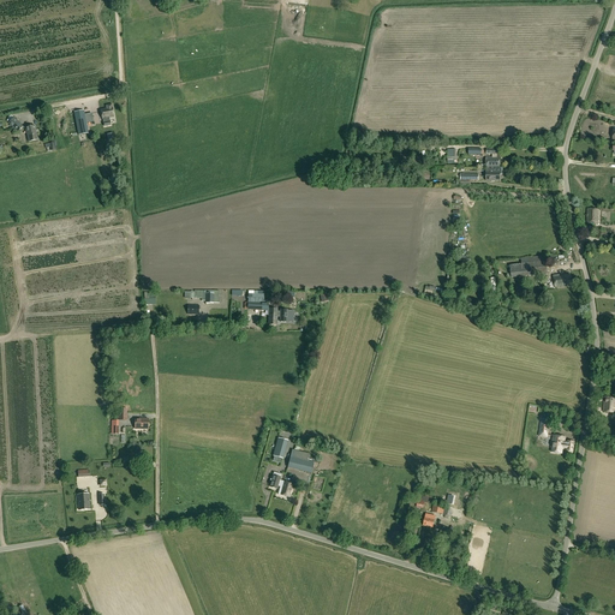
[(106,108),(101,109),(102,119),(103,119),(102,121),(103,123),(105,126),(111,125),(111,121),(109,121),(109,118),(114,118),(112,105),(106,106),(106,108)]
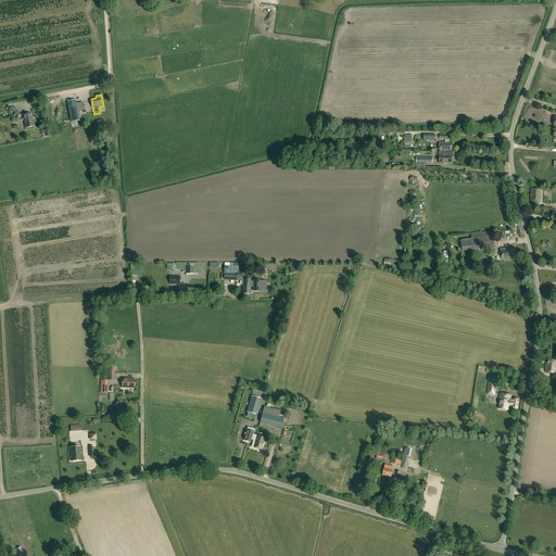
[(75,101),(66,102),(70,117),(78,115),(75,101)]
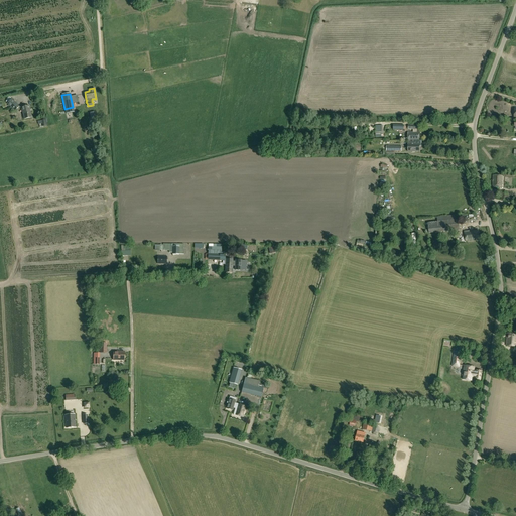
[(15,111),(19,107),(12,99),(7,104),(15,111)]
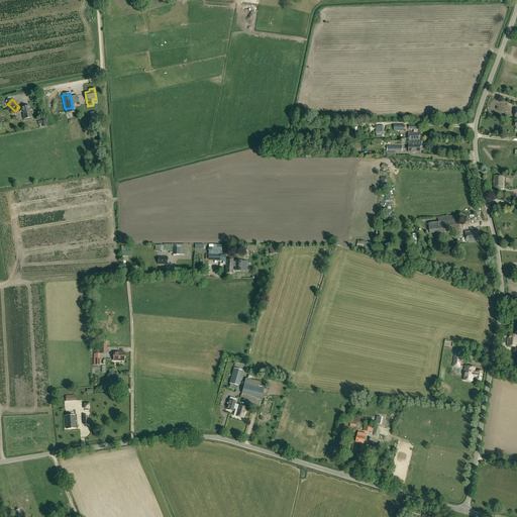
[(29,106),(21,108),(24,119),(31,117),(29,106)]
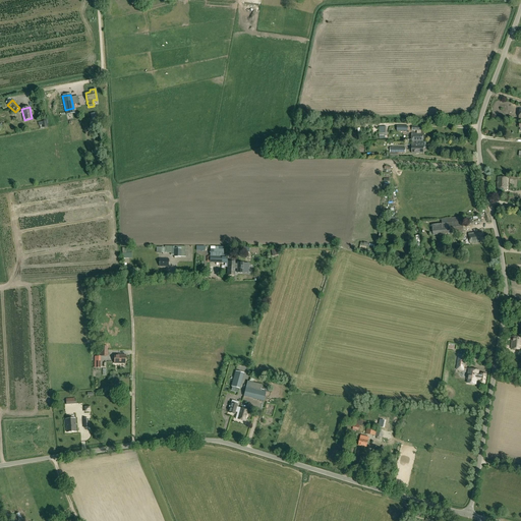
[(417,131),(417,133),(411,133),(412,142),(414,142),(423,142),(423,133),(421,133),(421,131),(421,126),(412,126),(412,130),(417,131)]
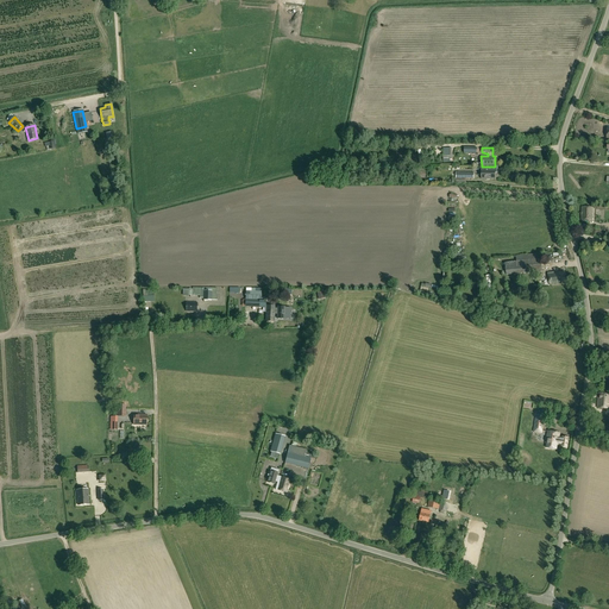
[(443,149),(443,162),(452,162),(452,155),(452,149),(443,149)]
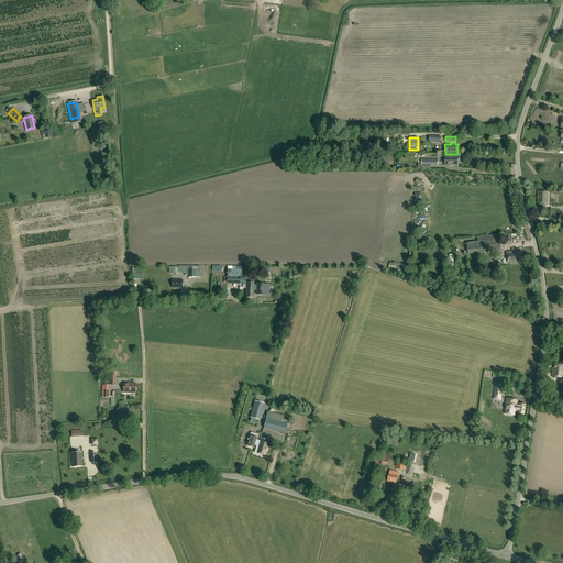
[(445,158),(445,166),(450,166),(453,166),(457,166),(457,161),(457,158),(460,158),(460,154),(457,154),(448,154),(448,158),(445,158)]
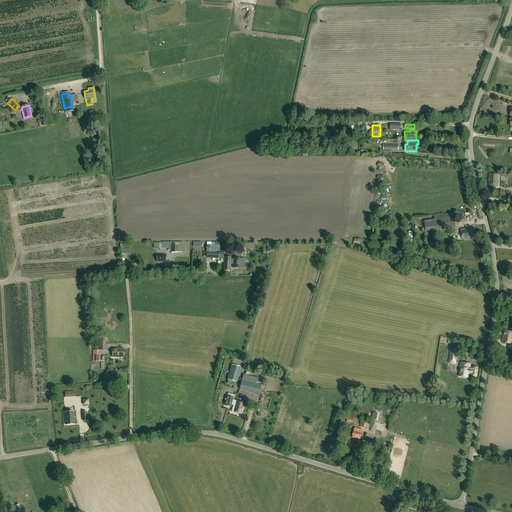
[(489,174),(488,186),(498,186),(498,175),(489,174)]
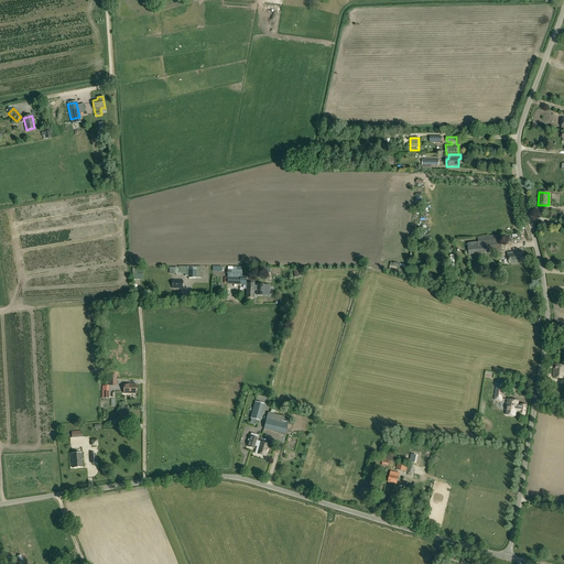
[(502,251),(501,240),(501,235),(489,236),(490,241),(468,243),(469,255),(502,251)]
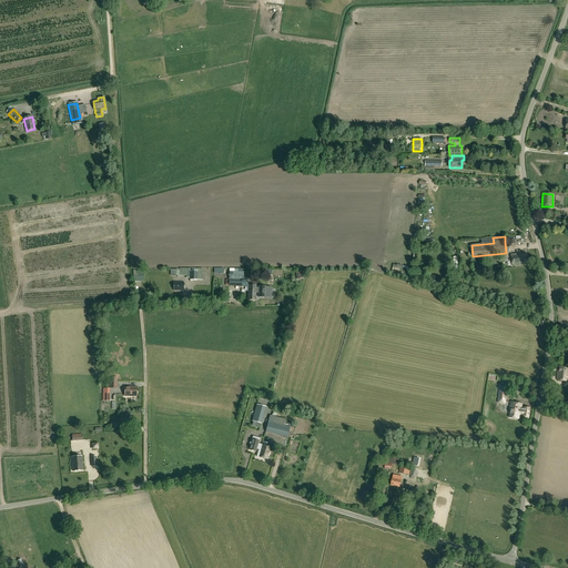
[(527,264),(525,253),(511,254),(513,265),(527,264)]
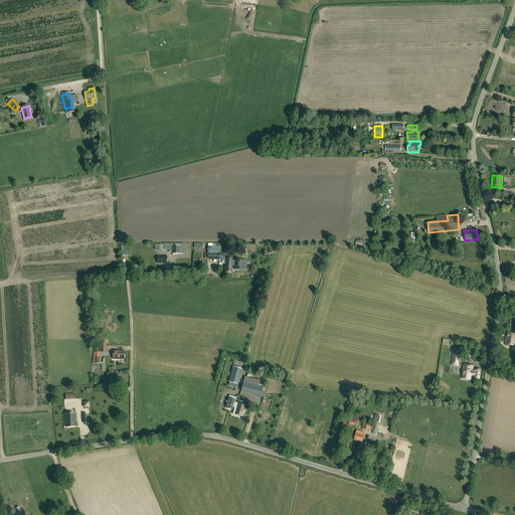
[(172,252),(172,253),(183,254),(183,243),(179,243),(165,243),(163,243),(163,246),(163,250),(169,250),(169,252),(172,252)]
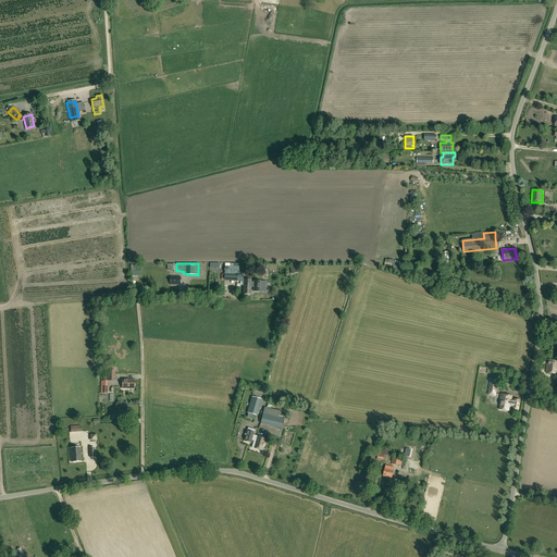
[(140,265),(131,265),(132,273),(132,276),(141,275),(141,272),(140,269),(140,265)]
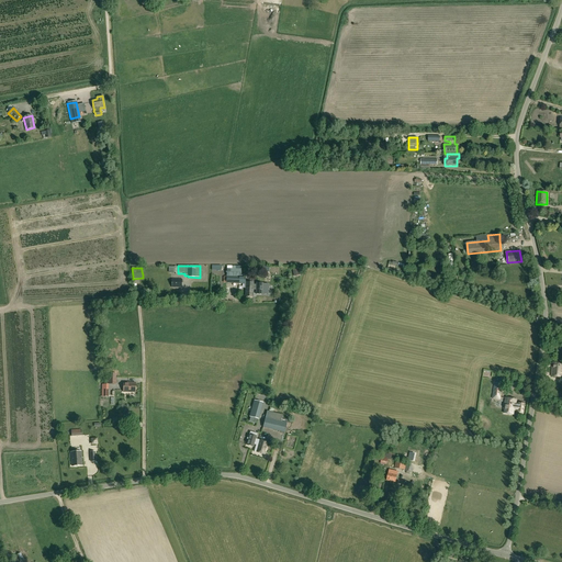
[(227,269),(226,283),(245,284),(245,276),(242,274),(242,278),(240,278),(242,270),(227,269)]
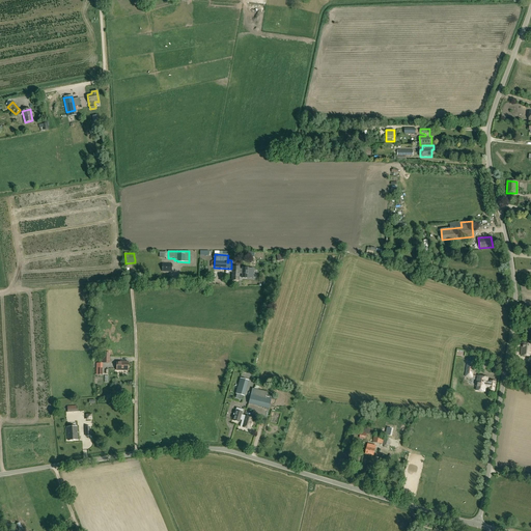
[(163,263),(163,272),(171,272),(172,263),(163,263)]
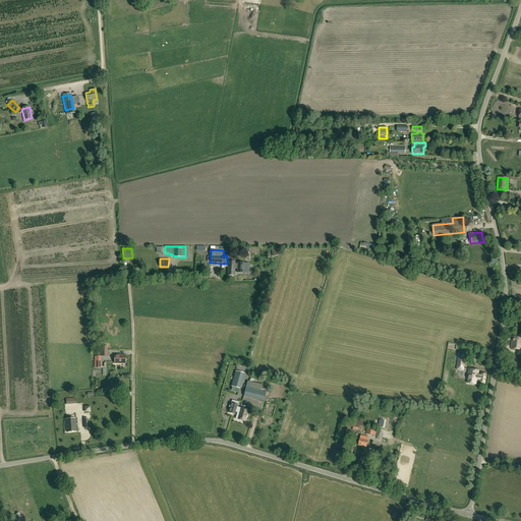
[(234,276),(234,269),(234,265),(234,263),(227,262),(227,264),(226,264),(226,267),(228,268),(227,276),(234,276)]
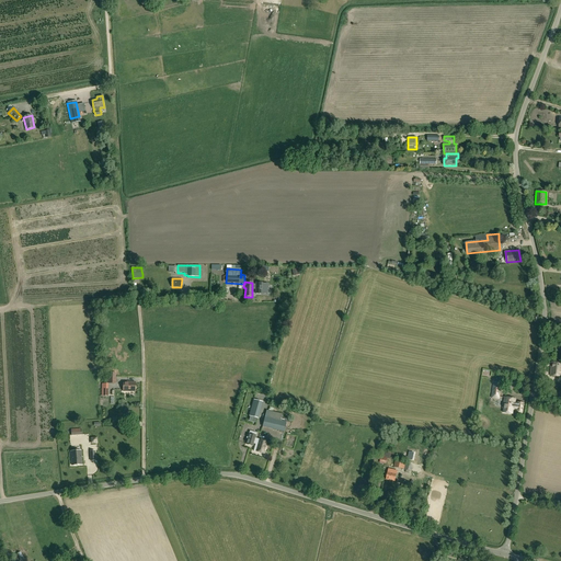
[(252,285),(252,289),(255,289),(255,294),(262,294),(267,294),(267,284),(262,284),(255,283),(255,285),(252,285)]
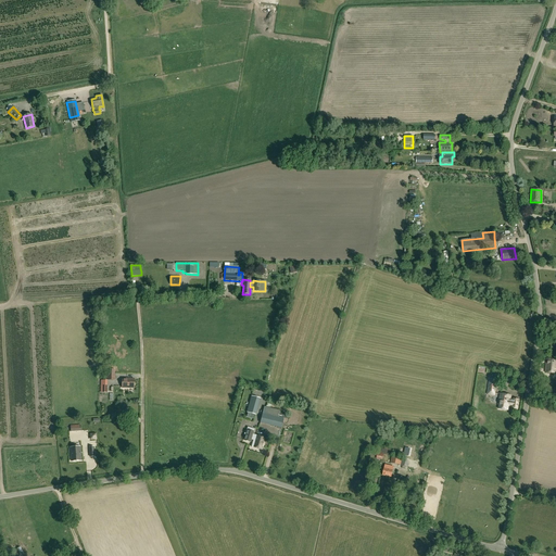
[(555,359),(546,358),(545,373),(555,373),(555,359)]
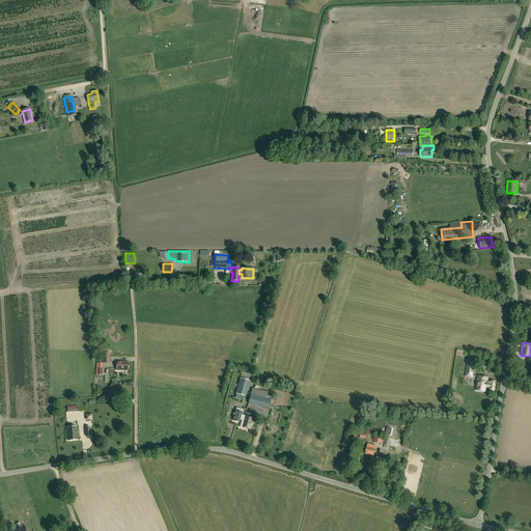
[(121,362),(121,361),(116,361),(116,370),(128,370),(128,362),(121,362)]
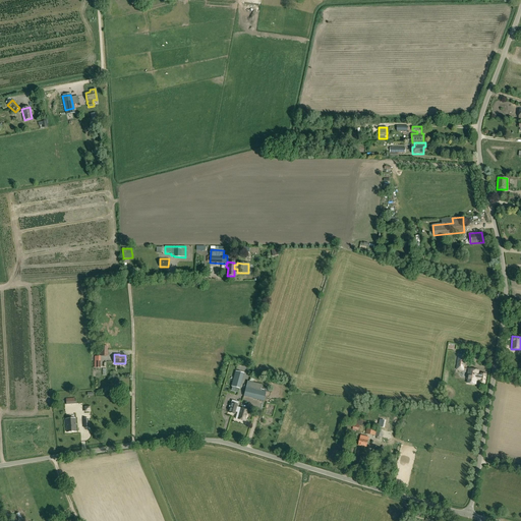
[(457,357),(456,367),(464,368),(466,357),(459,357),(458,357),(457,357)]
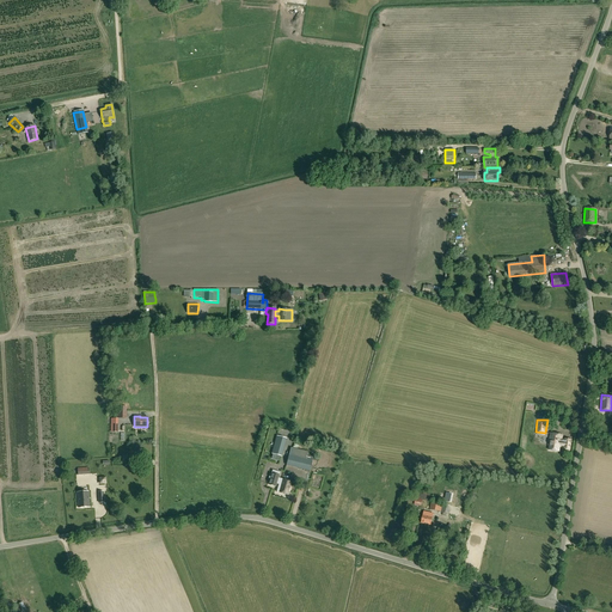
[(564,448),(570,450),(571,440),(565,439),(565,442),(562,441),(563,435),(550,433),(548,450),(560,452),(560,447),(561,447),(561,446),(564,446),(564,448)]
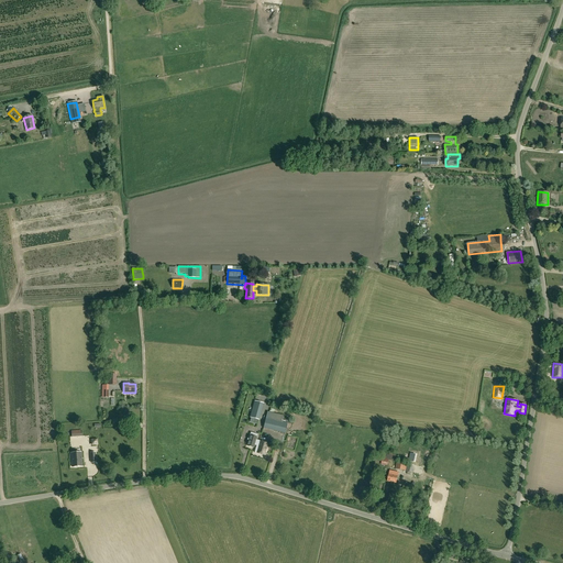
[(262,403),(255,401),(250,418),(257,420),(262,403)]
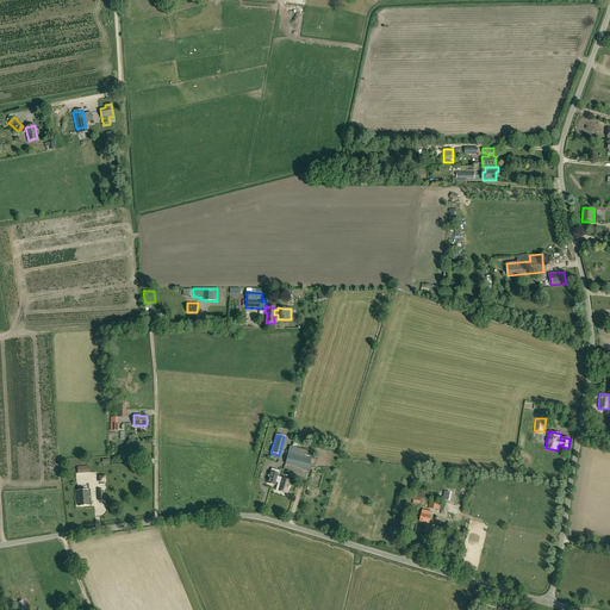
[(307,450),(290,447),(286,464),(309,470),(312,458),(306,456),(307,450)]
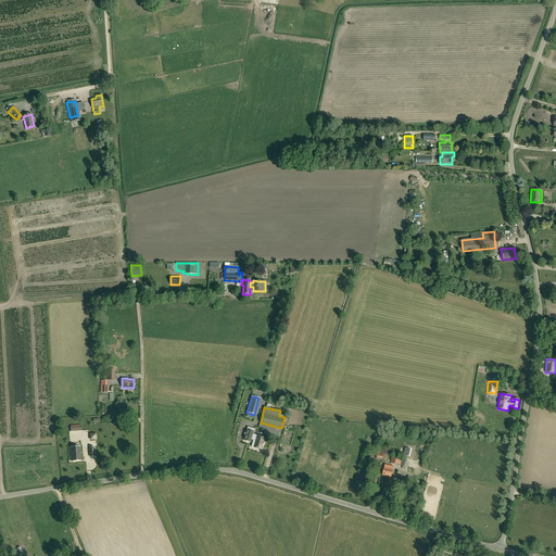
[(247,434),(245,441),(251,442),(252,440),(254,441),(252,446),(262,450),(266,439),(257,436),(253,434),(255,430),(249,428),(248,431),(247,431),(245,434),(247,434)]
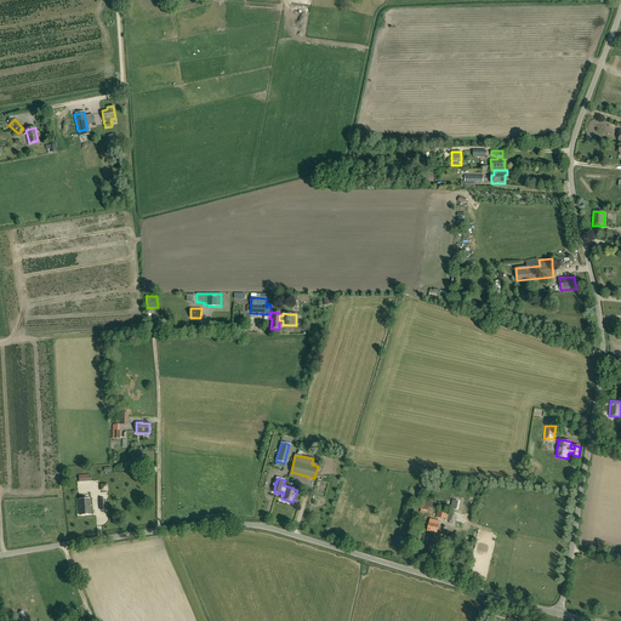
[(427,514),(428,507),(437,508),(438,500),(423,497),(422,506),(421,513),(427,514)]
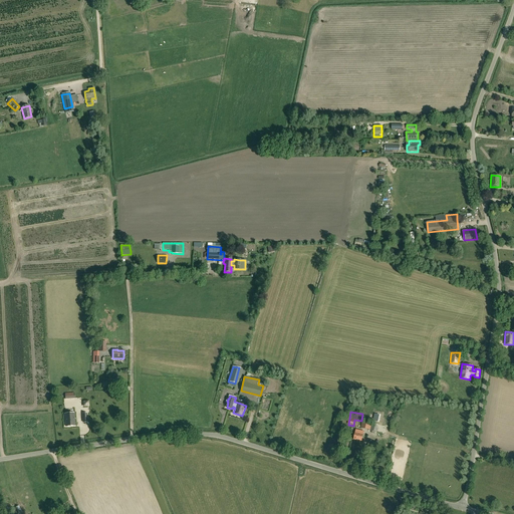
[(75,426),(74,414),(65,414),(66,427),(75,426)]
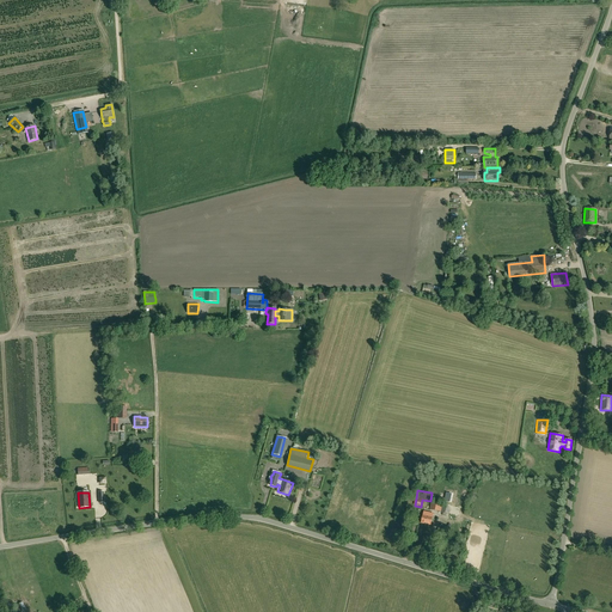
[(429,510),(441,513),(442,503),(432,501),(429,510)]
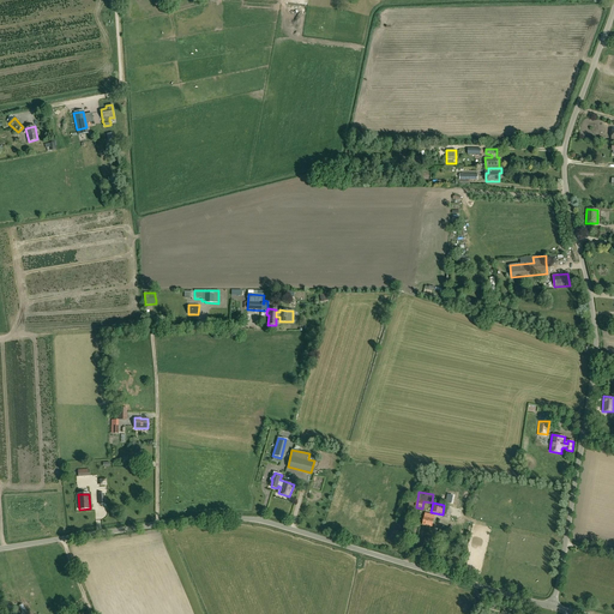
[(445,505),(443,515),(451,516),(452,507),(445,505)]
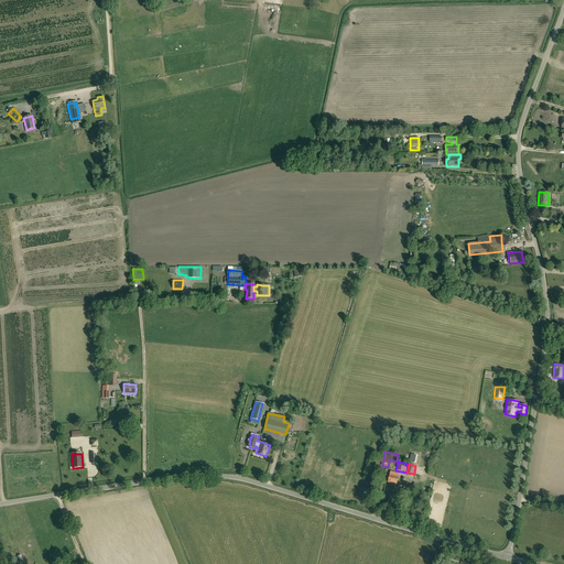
[(399,474),(391,472),(389,483),(397,484),(399,474)]
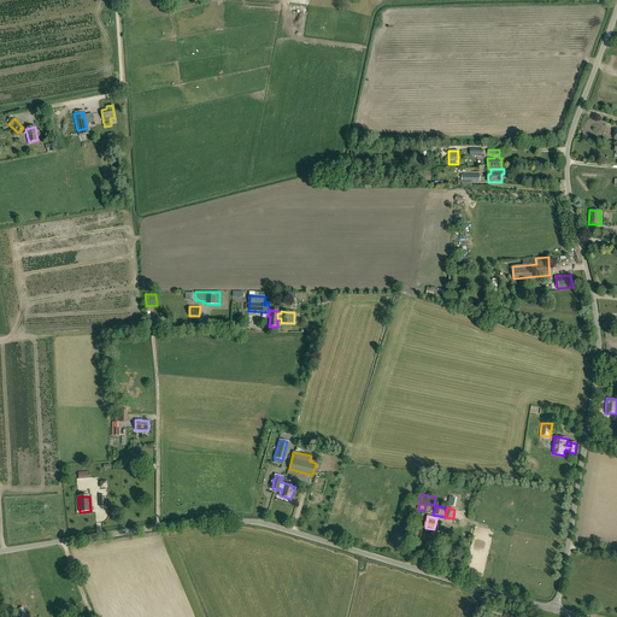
[(440,540),(448,542),(451,533),(442,532),(440,540)]
